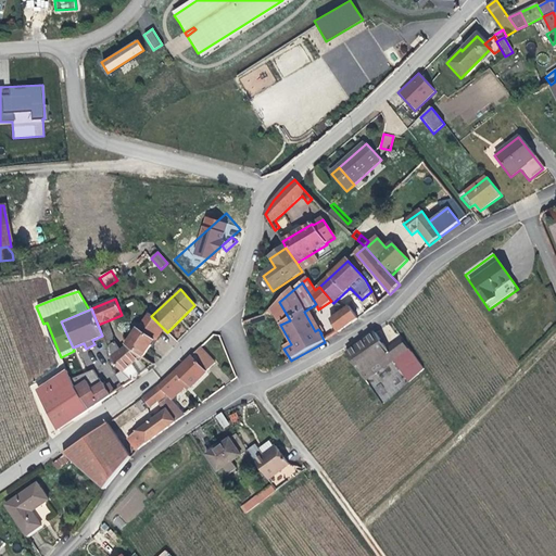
[(351,325),(357,320),(350,310),(343,313),(351,325)]
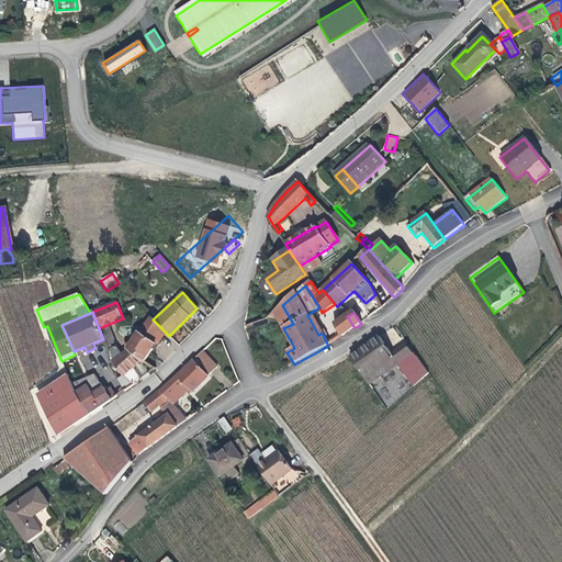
[(139,359),(143,361),(165,332),(153,319),(150,316),(126,349),(139,359)]
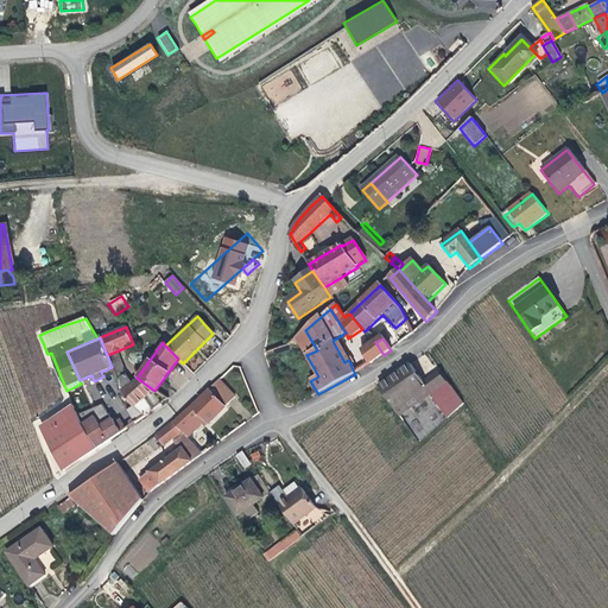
[(362,352),(369,365),(384,355),(375,342),(362,352)]
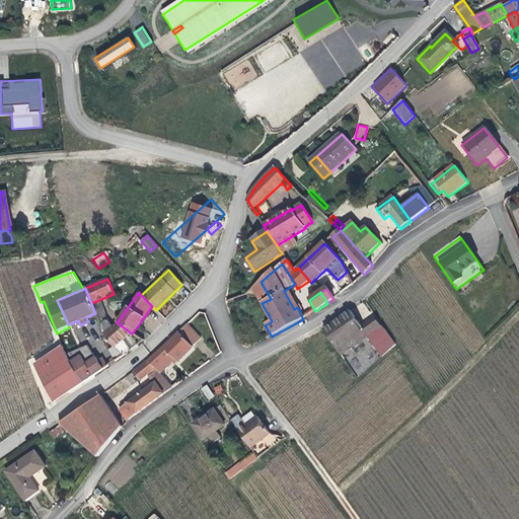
[(381,358),(395,346),(384,329),(382,330),(374,319),(362,327),(352,312),(340,320),(342,324),(336,327),(334,324),(324,330),(342,356),(367,339),(381,358)]
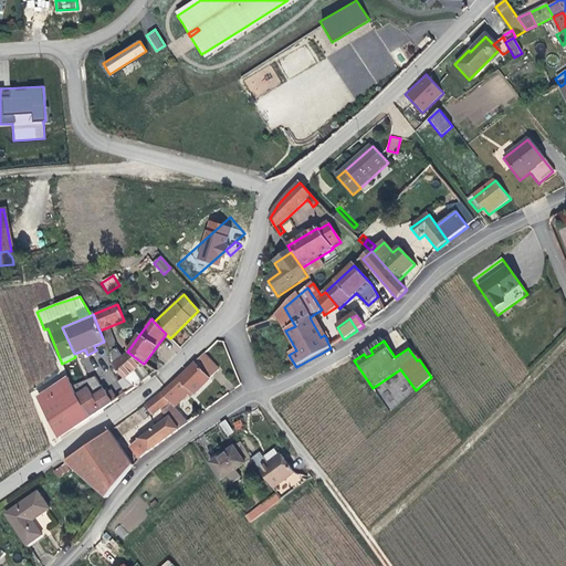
[(134,388),(142,381),(133,369),(139,363),(140,362),(127,352),(122,357),(117,352),(109,357),(112,364),(123,378),(124,378),(134,388)]
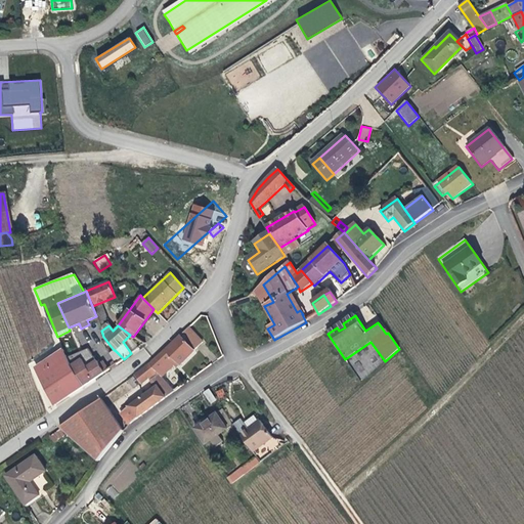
[(190,328),(181,336),(195,350),(205,343),(190,328)]
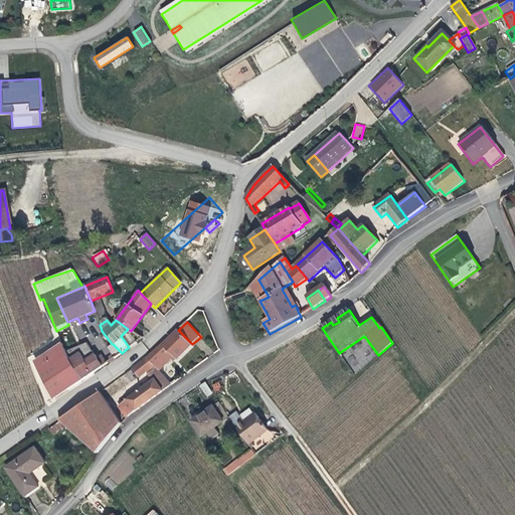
[(129,347),(137,341),(127,330),(121,336),(129,347)]
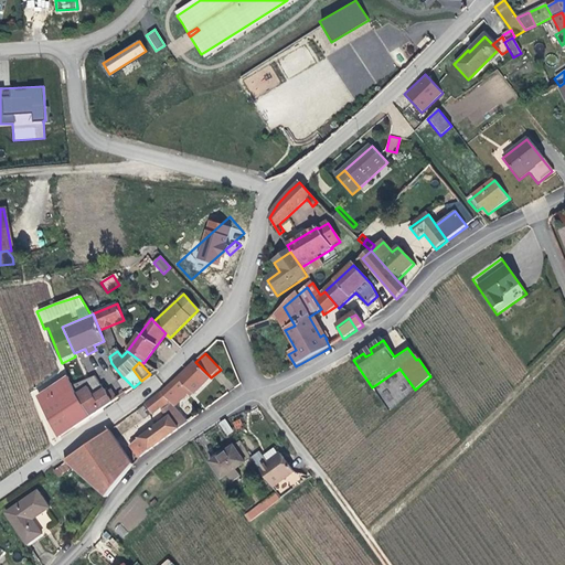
[(195,362),(161,394),(173,405),(188,394),(191,391),(194,394),(211,377),(195,362)]
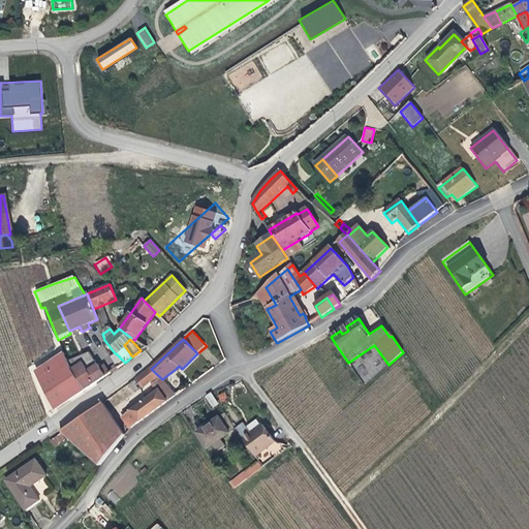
[(45,372),(37,377),(54,409),(59,406),(51,393),(65,383),(58,368),(68,363),(69,363),(68,360),(64,351),(41,363),(45,372)]
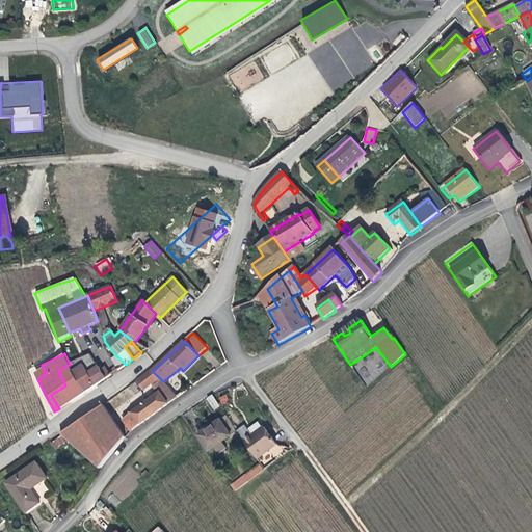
[(89,353),(80,357),(81,358),(70,365),(69,365),(76,379),(65,386),(51,395),(59,408),(98,383),(110,375),(105,367),(100,370),(98,366),(97,367),(89,353)]
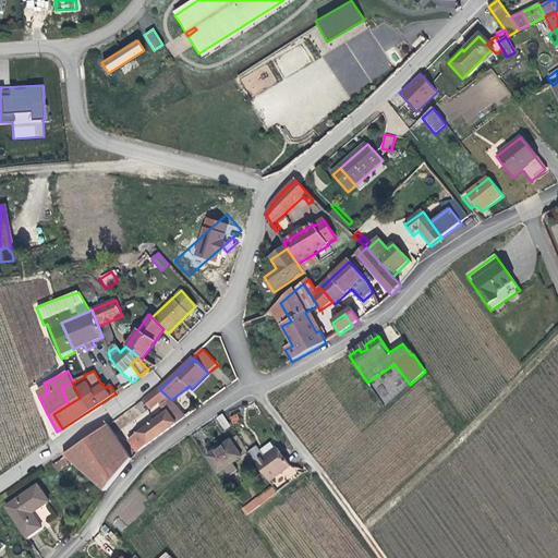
[(124,387),(132,383),(122,373),(121,373),(117,377),(124,387)]
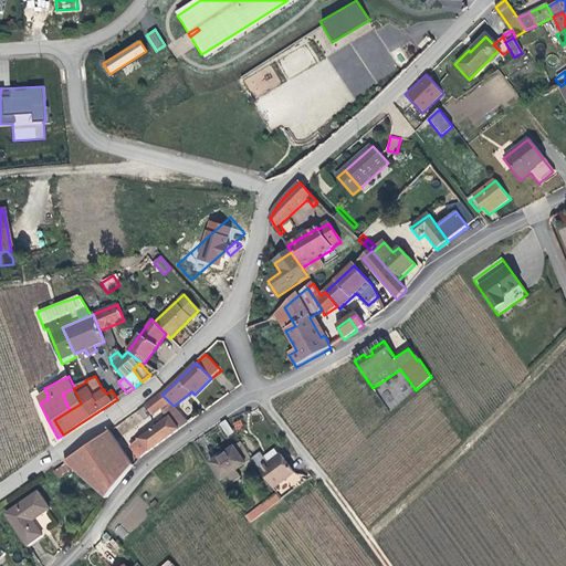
[(44,388),(34,394),(40,404),(49,398),(44,388)]
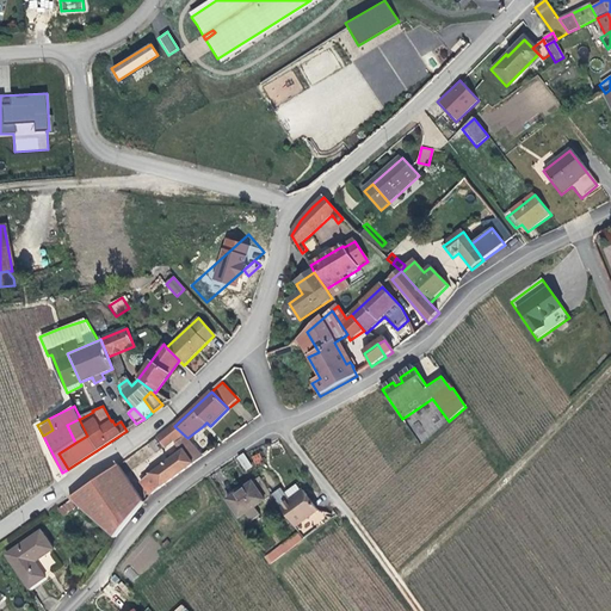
[(67,425),(75,443),(87,436),(79,419),(67,425)]
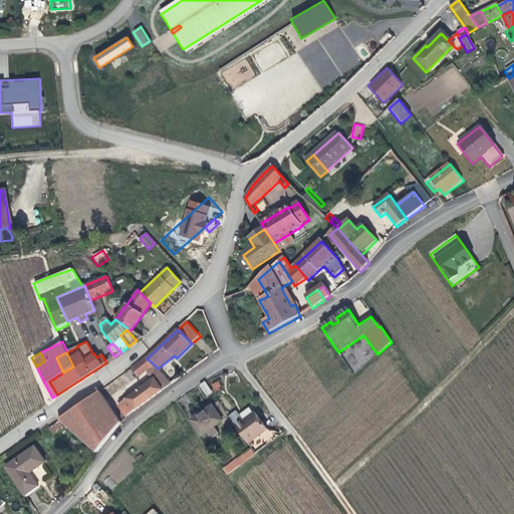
[(347,357),(351,369),(358,367),(354,355),(347,357)]
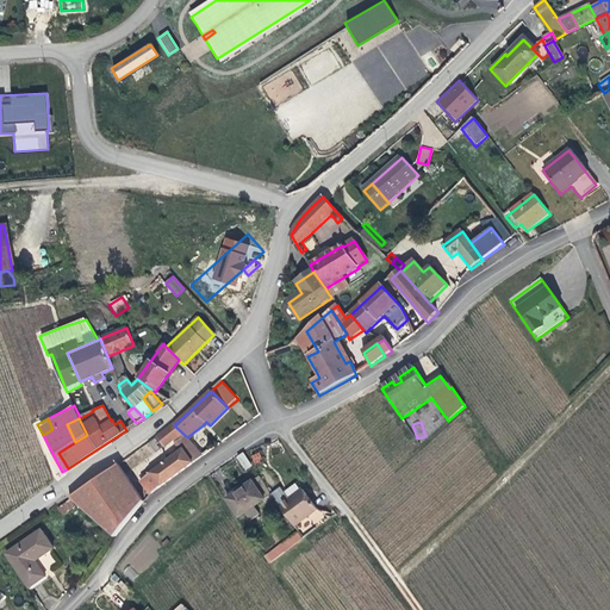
[(174,425),(157,437),(166,448),(174,442),(178,449),(176,450),(179,455),(141,483),(149,496),(204,456),(187,437),(174,425)]
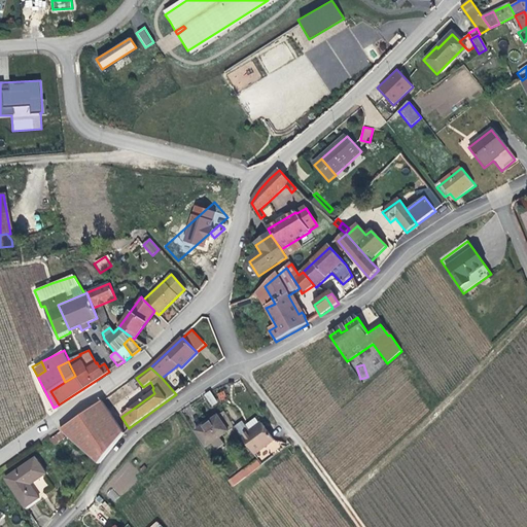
[(219,403),(211,392),(205,395),(213,407),(219,403)]
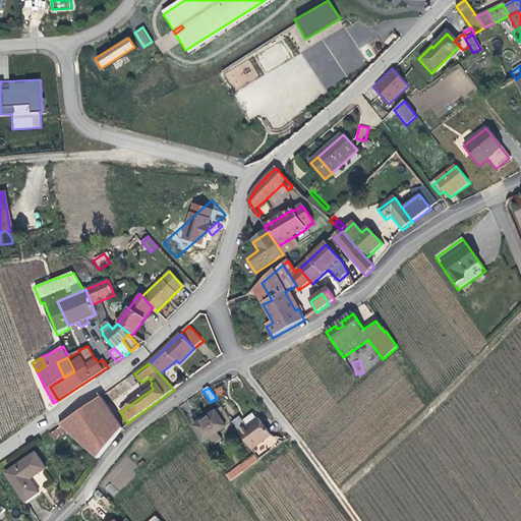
[(123,429),(102,398),(59,426),(98,461),(123,429)]
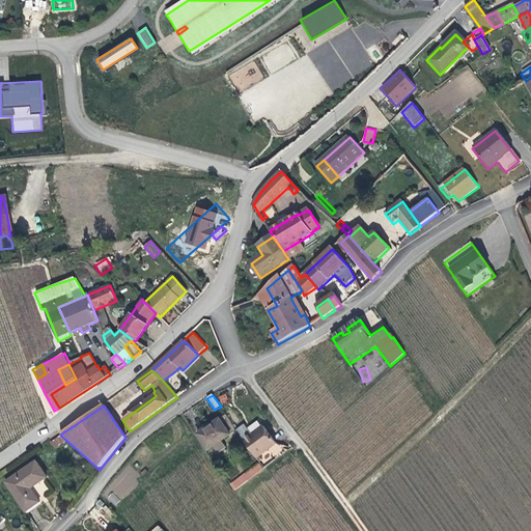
[(226,449),(228,448),(229,447),(224,440),(232,435),(221,417),(199,434),(210,449),(217,445),(221,452),(226,449)]
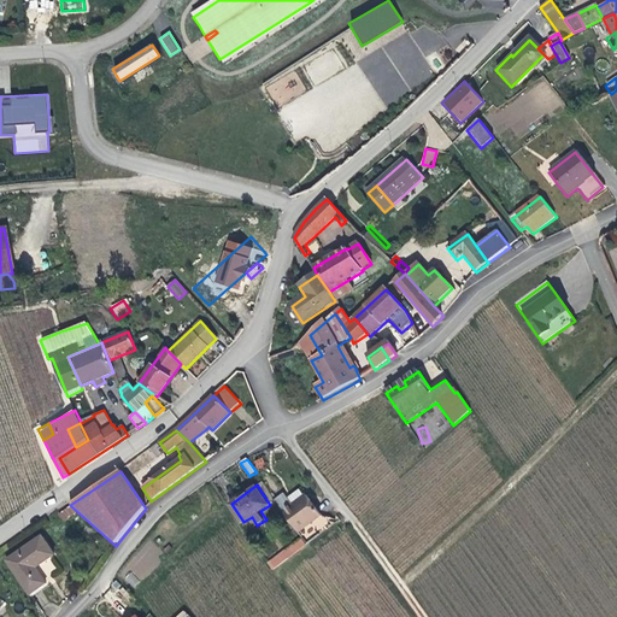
[(307,545),(335,523),(330,522),(330,519),(329,519),(325,521),(323,517),(309,497),(295,506),(287,494),(277,501),(303,539),(307,545)]
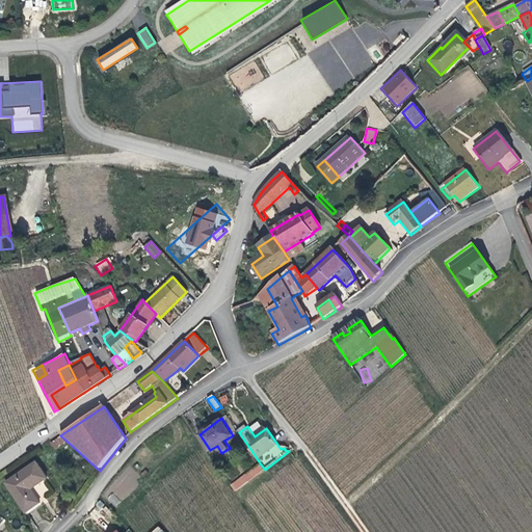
[(245,485),(265,470),(261,464),(241,479),(245,485)]
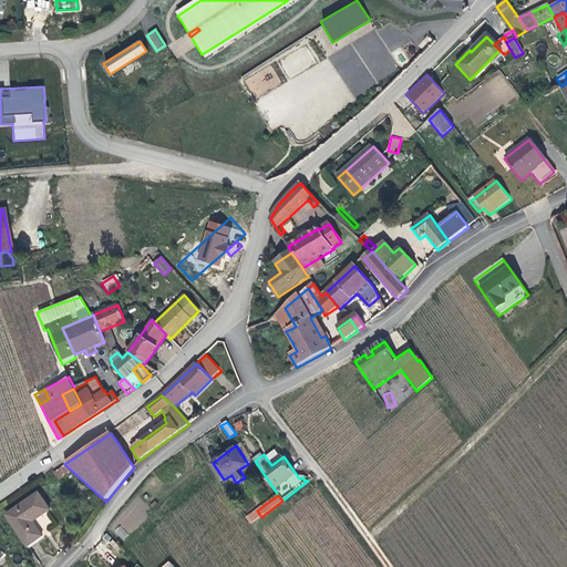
[(48,514),(37,497),(4,519),(27,550),(41,539),(31,525),(48,514)]
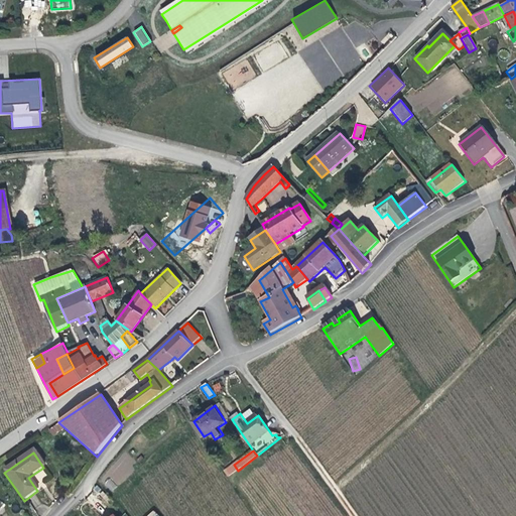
[(229,478),(238,471),(234,465),(225,473),(229,478)]
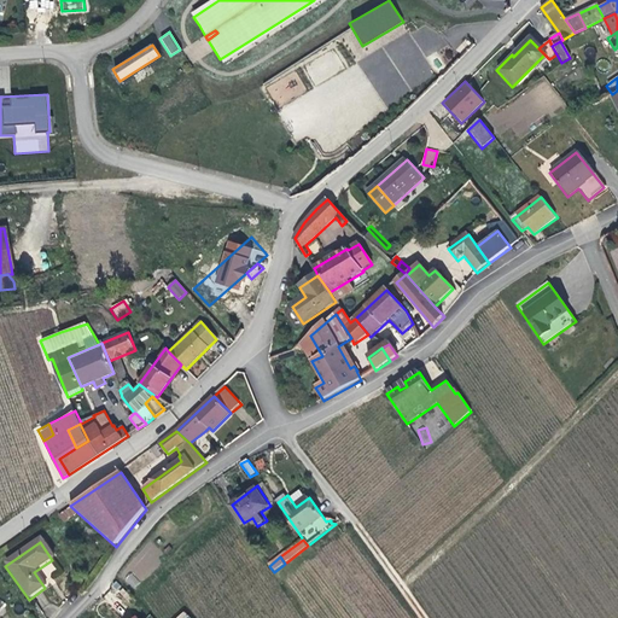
[(129,573),(124,581),(135,588),(140,581),(129,573)]
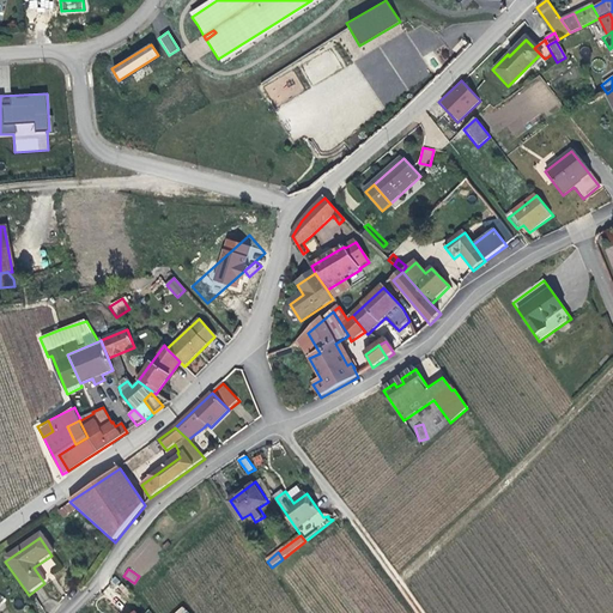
[(120,612),(108,599),(91,612),(120,612)]
